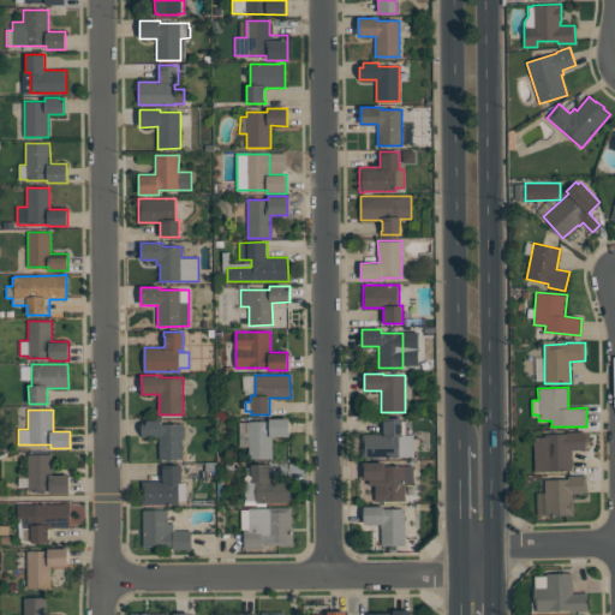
[(249,459),(249,446),(239,446),(239,422),(249,422),(269,421),(269,418),(288,418),(288,436),(272,436),(272,458),(249,459)]
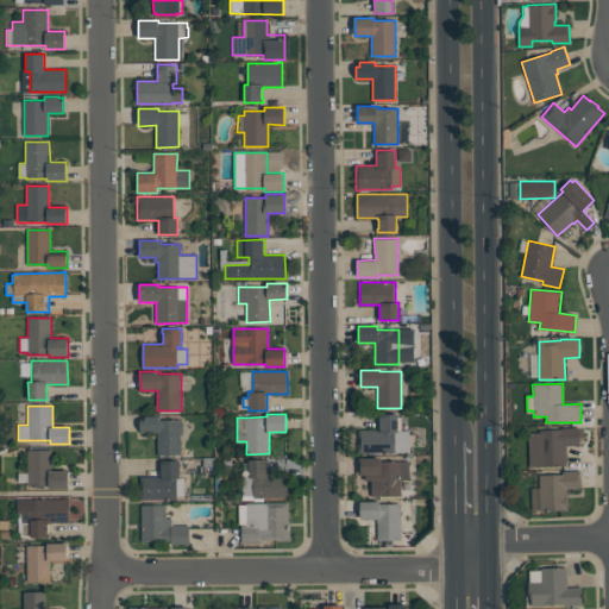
[(408,452),(395,452),(359,452),(359,429),(380,429),(380,414),(399,414),(399,418),(401,418),(401,431),(408,431),(408,434),(415,434),(415,446),(408,446),(408,452)]
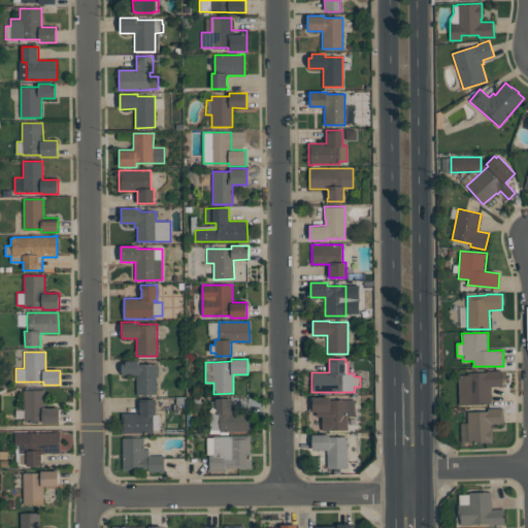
[(122,365),(126,365),(126,361),(139,361),(139,364),(157,364),(157,365),(158,365),(158,375),(157,375),(157,394),(136,394),(136,375),(122,375),(122,365)]
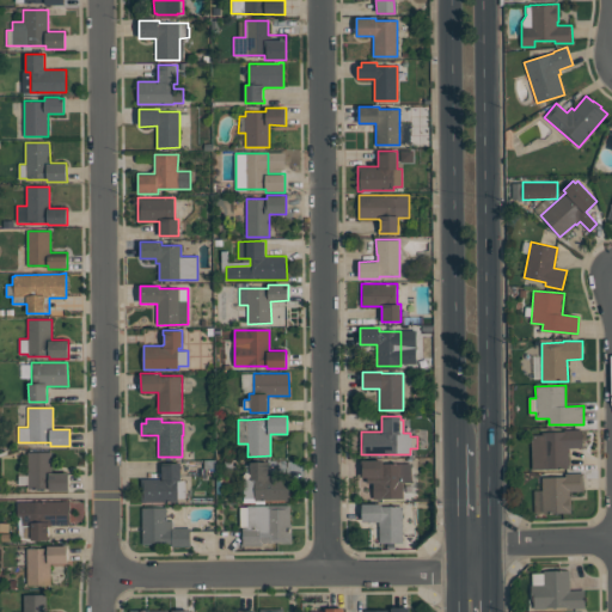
[(532,435),(542,434),(542,432),(567,432),(567,429),(582,429),(582,447),(568,447),(569,469),(532,470),(532,435)]
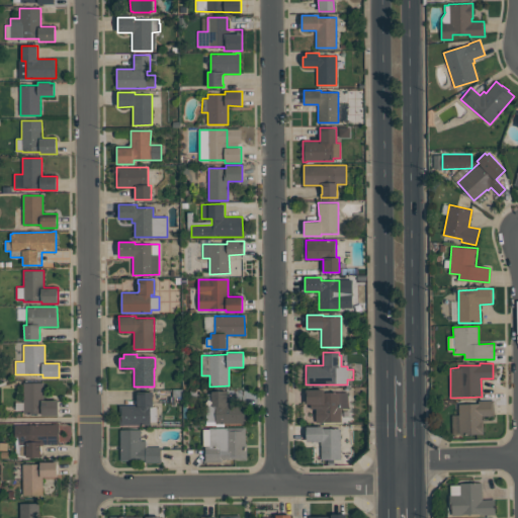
[(23,382),(44,382),(44,400),(58,400),(58,415),(41,415),(41,413),(23,413),(23,382)]
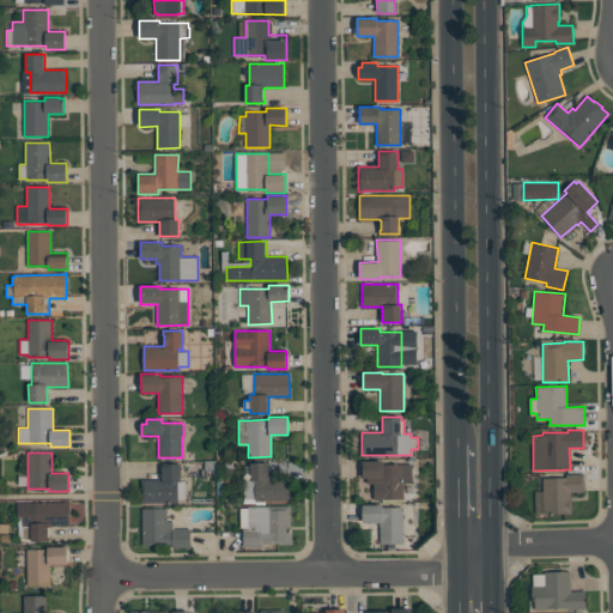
[(412,483),(404,483),(404,499),(374,499),(374,484),(368,484),(368,478),(362,478),(362,461),(383,461),(383,465),(412,465),(412,483)]
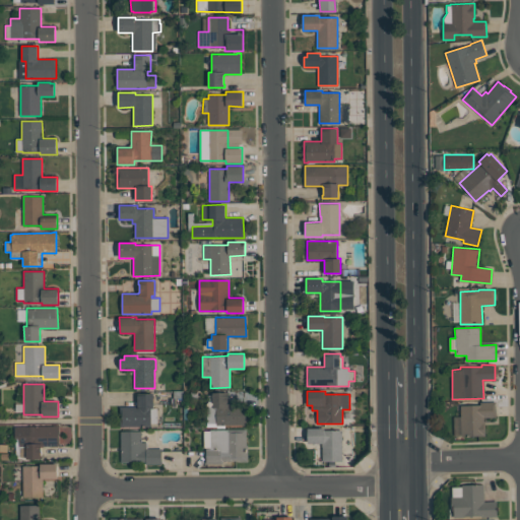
[(246,426),(242,426),(242,425),(224,426),(224,427),(216,427),(206,427),(206,395),(212,395),(212,392),(228,392),(228,404),(246,404),(246,426)]
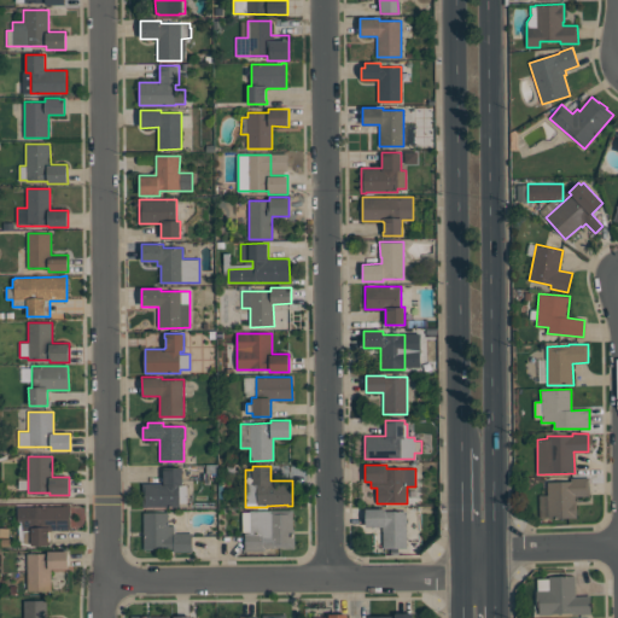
[(143,483),(163,483),(163,467),(182,467),(182,485),(187,485),(187,502),(180,502),(180,507),(147,507),(143,507),(143,483)]
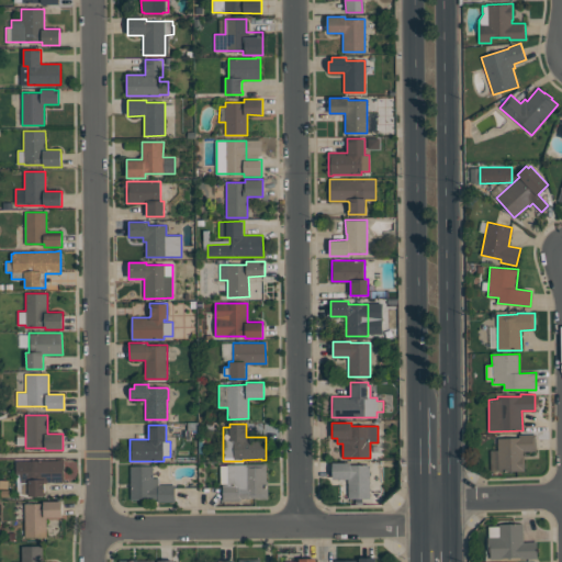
[(490,450),(497,450),(497,438),(519,438),(519,435),(536,434),(536,451),(523,451),(523,454),(524,454),(524,471),(498,472),(498,471),(491,471),(490,450)]
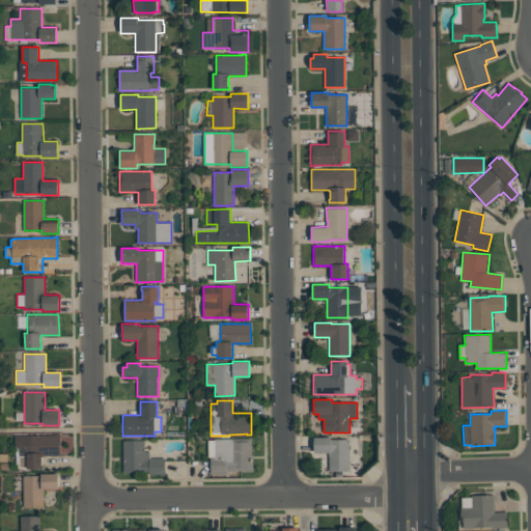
[(14,434),(62,434),(62,455),(42,455),(42,465),(44,465),(44,468),(26,468),(26,467),(20,467),(20,455),(19,455),(19,447),(15,447),(15,438),(14,438),(14,434)]
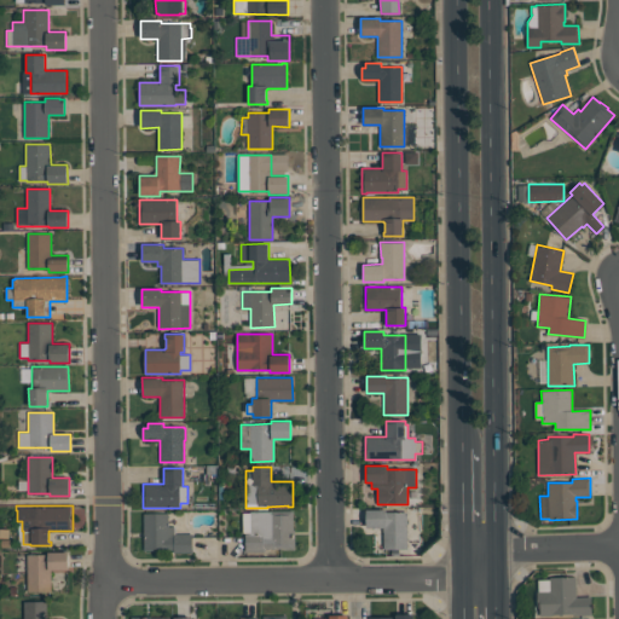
[(408,512),(408,549),(383,549),(383,528),(366,528),(366,509),(386,509),(386,512),(408,512)]
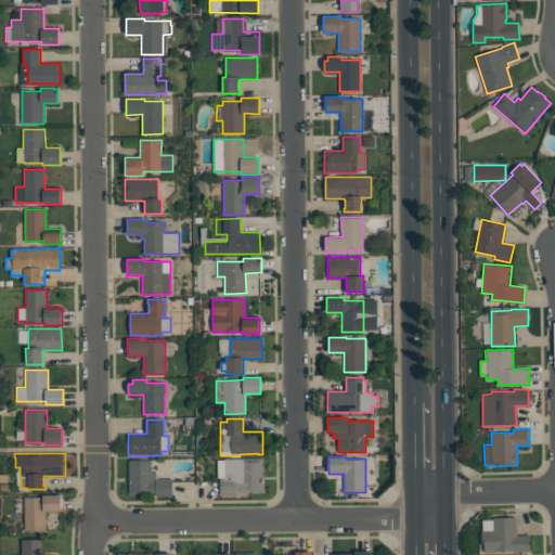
[(218,460),(224,460),(224,459),(243,459),(243,457),(263,457),(263,475),(265,475),(265,493),(254,493),(254,492),(237,492),(237,494),(220,494),(220,478),(218,478),(218,460)]
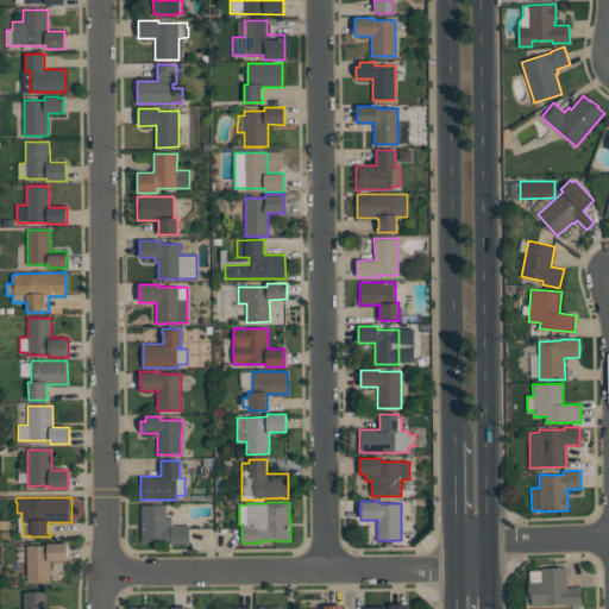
[(165,504),(165,518),(173,518),(173,526),(189,526),(189,544),(170,544),(170,541),(142,541),(142,504),(165,504)]
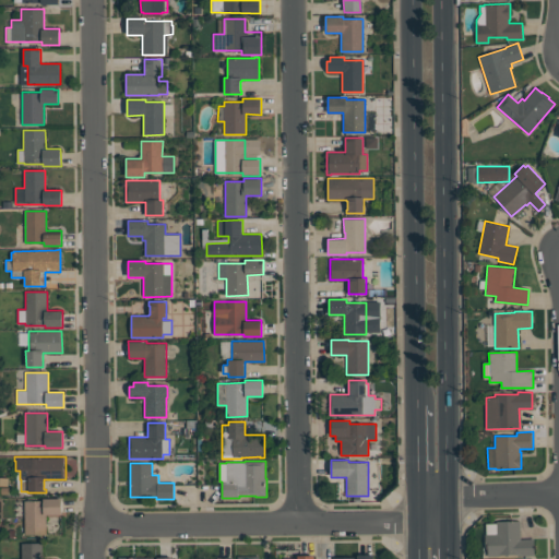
[(46,534),(25,535),(24,501),(44,500),(44,499),(61,498),(61,514),(46,514),(46,534)]
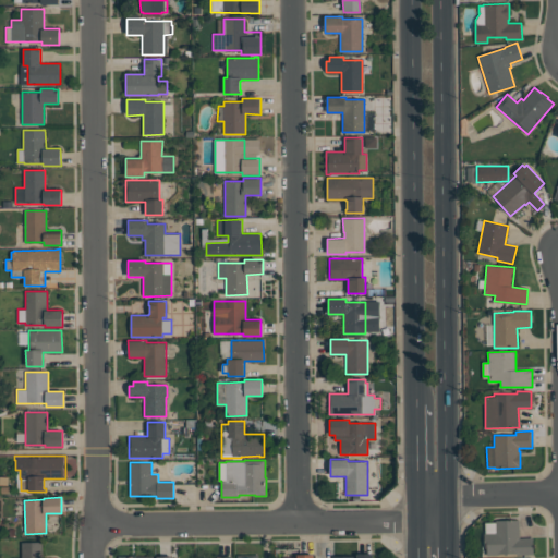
[(533,555),(517,555),(517,554),(499,554),(499,555),(486,555),(486,548),(484,548),(484,533),(485,533),(485,522),(495,522),(495,520),(519,520),(519,537),(533,537),(533,555)]
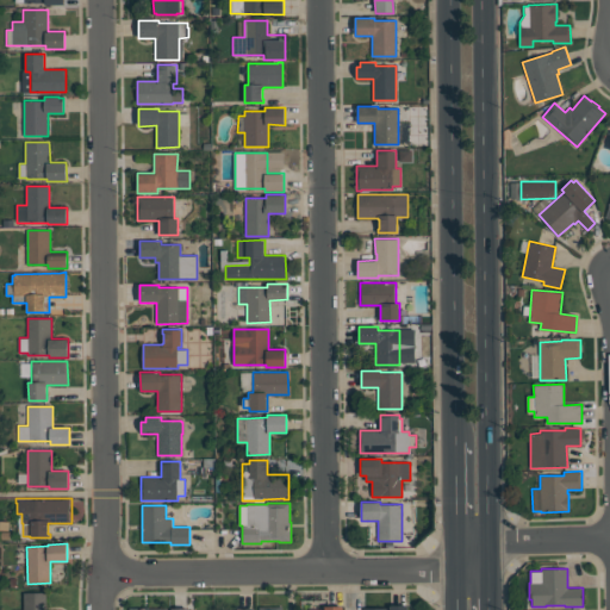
[(23,609),(24,592),(47,592),(47,609),(23,609)]
